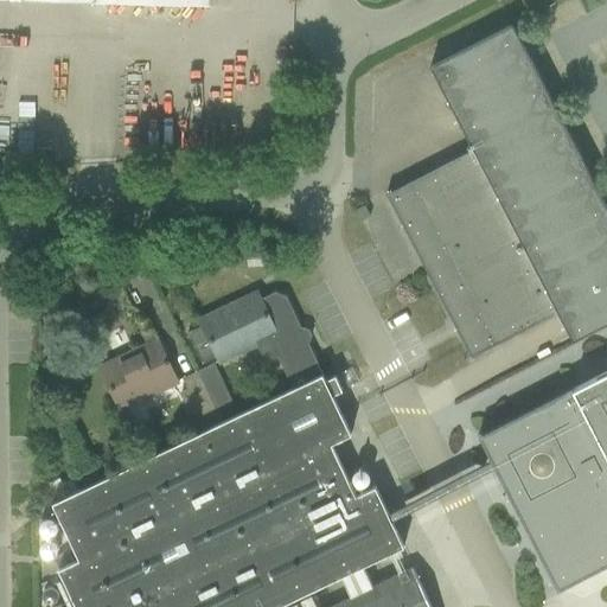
[(606,324),(606,209),(511,24),(429,66),(473,149),(387,193),(467,351),(471,357),(557,312),(573,342),(606,324)]
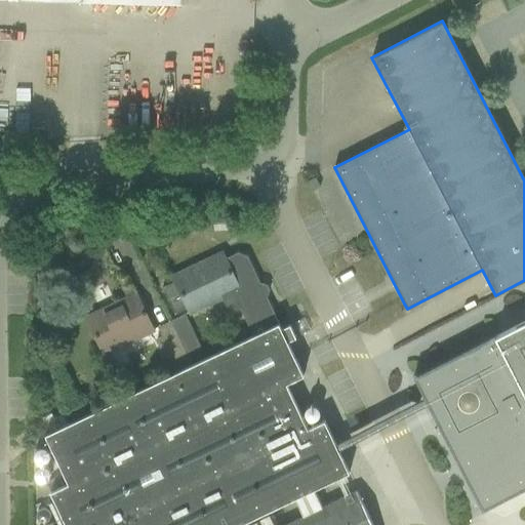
[(315,177),(306,183),(310,192),(320,187),(315,177)]
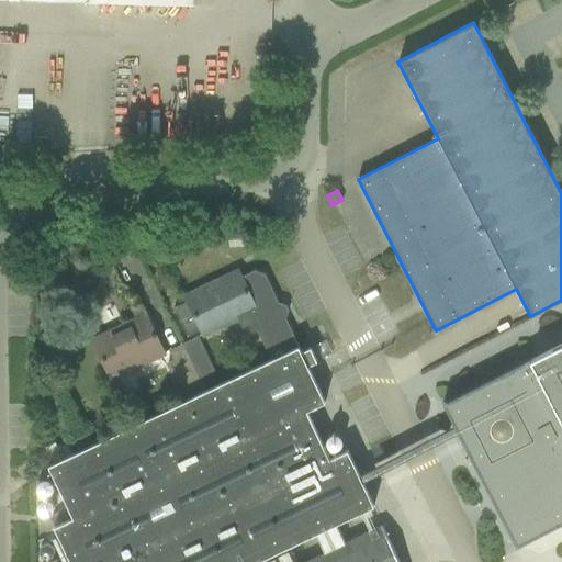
[(183,402),(48,465),(68,507),(49,517),(54,525),(71,561),(254,561),(314,532),(334,523),(335,524),(355,515),(370,507),(370,508),(373,506),(361,482),(358,475),(346,450),(343,451),(344,453),(329,460),(305,411),(321,404),(322,405),(324,403),(306,367),(316,362),(310,348),(300,352),(298,347),(283,317),(284,316),(287,311),(284,306),(279,304),(278,305),(263,276),(263,273),(262,273),(255,271),(239,278),(237,272),(180,299),(182,303),(172,308),(187,337),(201,329),(203,335),(238,318),(243,328),(251,330),(257,328),(272,359),(205,391),(183,402)]
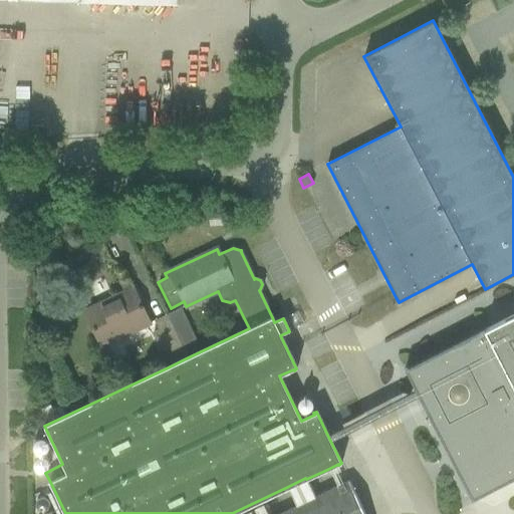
[(101,346),(150,322),(129,280),(121,284),(125,292),(84,312),(101,346)]
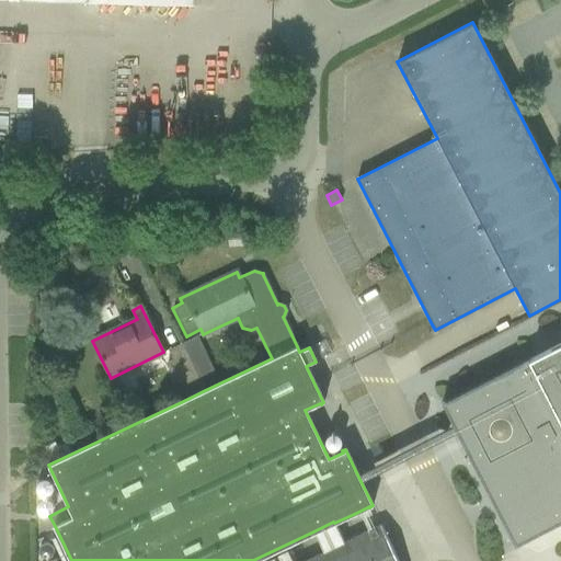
[(201,381),(216,375),(197,336),(182,343),(201,381)]
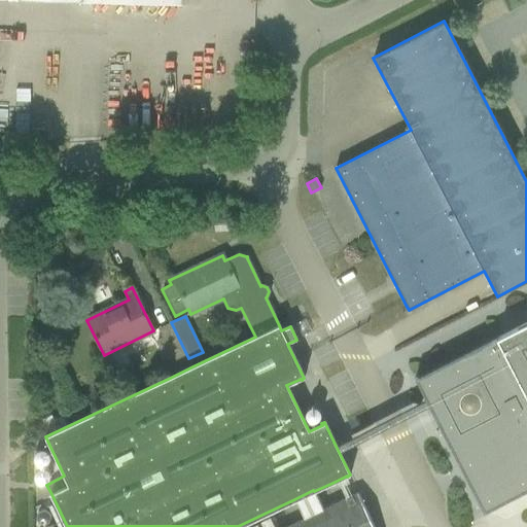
[(496,336),(414,378),(425,399),(428,406),(429,408),(433,406),(446,428),(442,431),(484,513),(526,490),(526,321),(497,338),(496,336)]
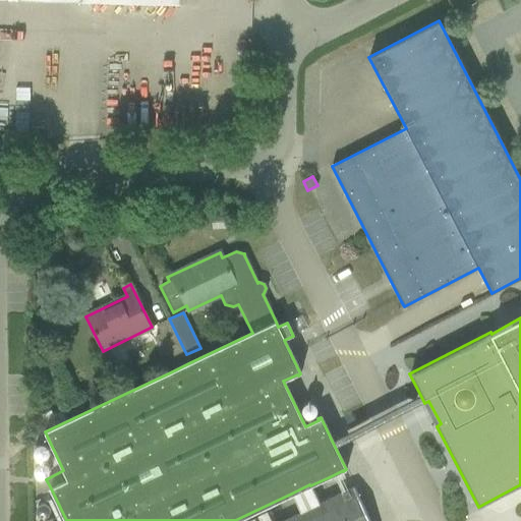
[(157,325),(161,334),(154,337),(170,372),(190,362),(186,354),(169,319),(157,325)]
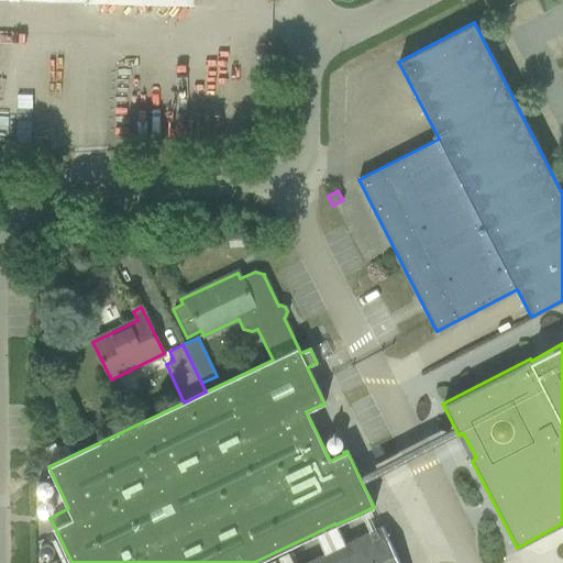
[(307,562),(399,562),(383,527),(344,544),(335,525),(334,523),(315,533),(326,554),(307,562)]
